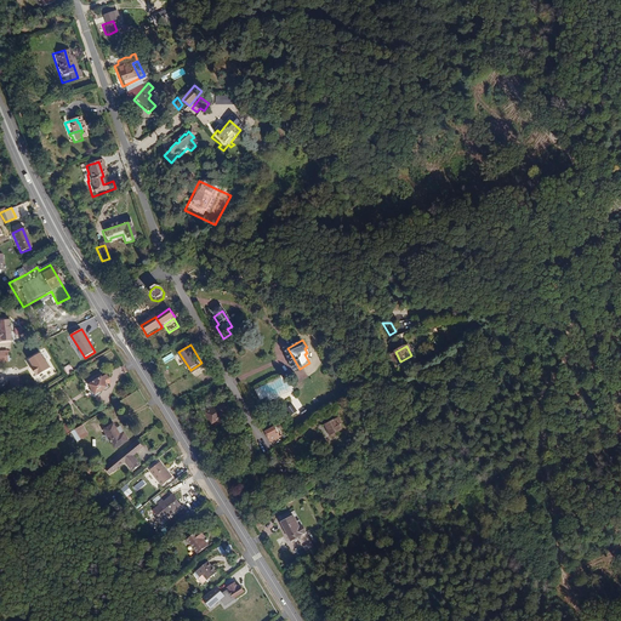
[(11,355),(11,351),(0,351),(0,360),(9,360),(9,355),(11,355)]
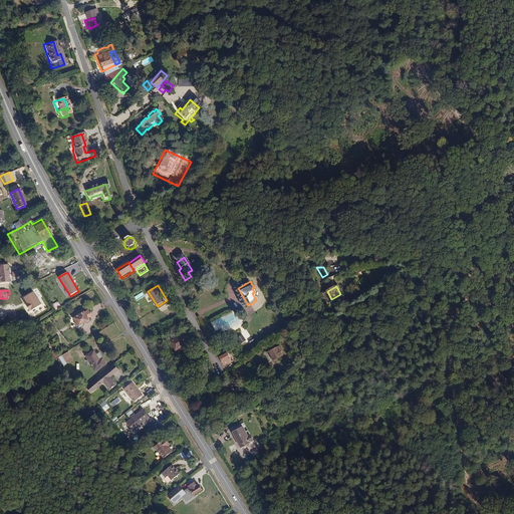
[(283,303),(292,298),(288,291),(279,296),(283,303)]
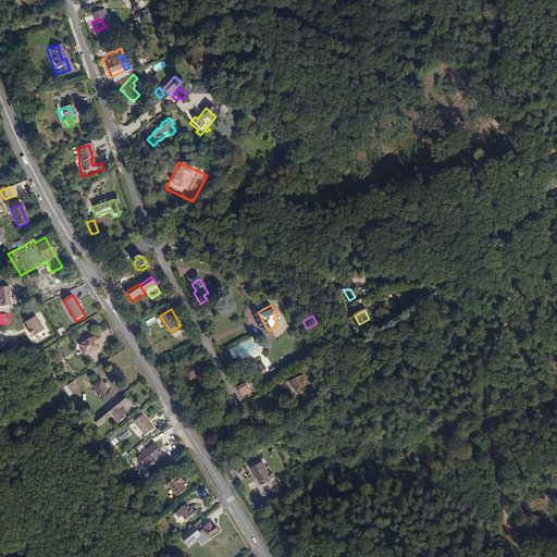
[(348,319),(353,329),(359,324),(355,316),(348,319)]
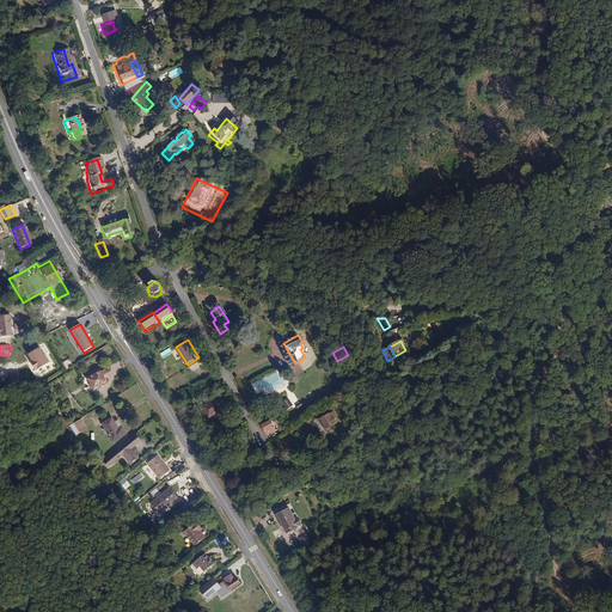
[(44,354),(41,348),(28,355),(32,362),(30,363),(35,372),(37,371),(50,363),(46,354),(44,354)]
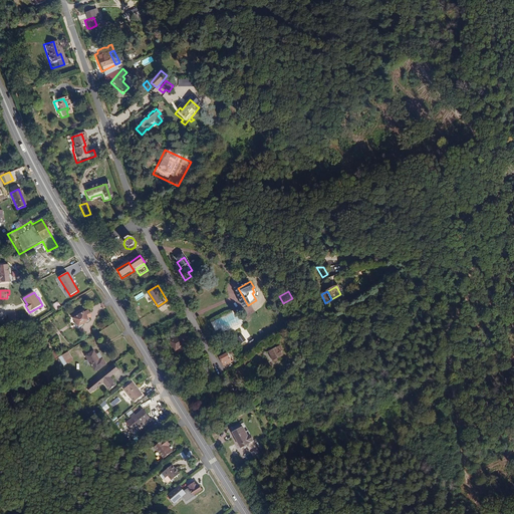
[(137,301),(145,296),(143,292),(134,296),(137,301)]
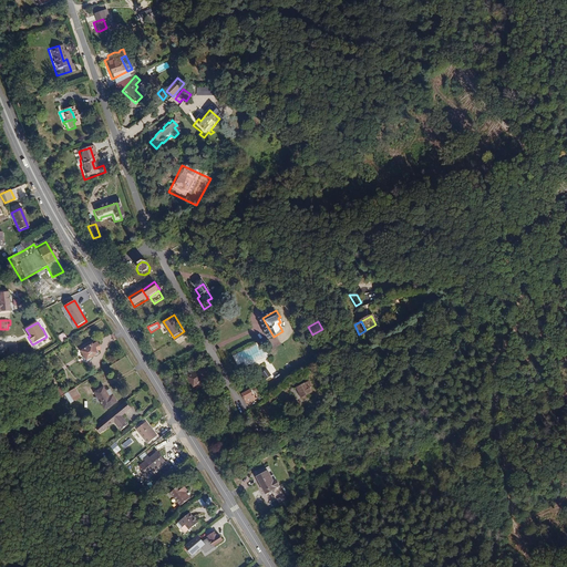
[(64,332),(58,336),(62,342),(68,339),(64,332)]
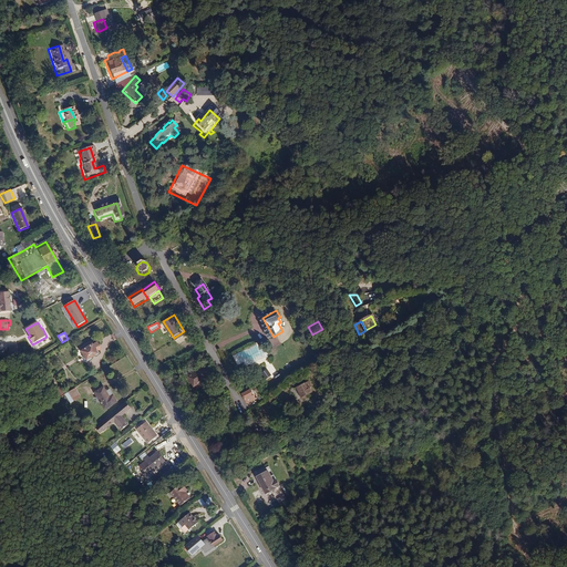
[(277,337),(269,340),(274,349),(281,344),(277,337)]
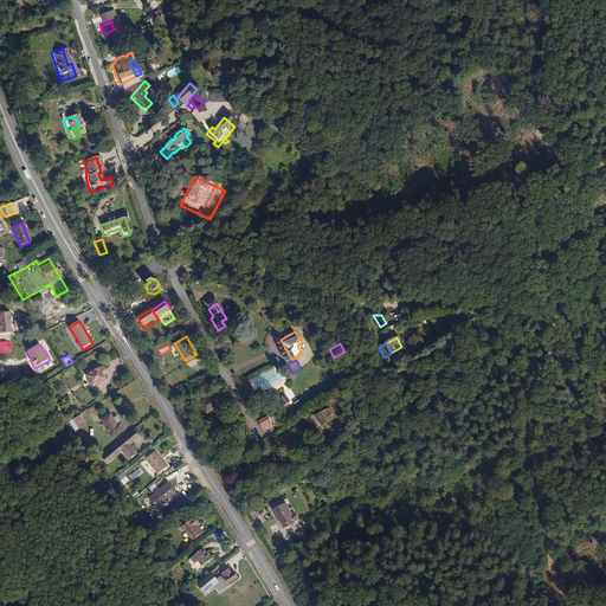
[(101,374),(105,372),(104,367),(98,371),(97,369),(85,376),(91,386),(103,379),(101,374)]
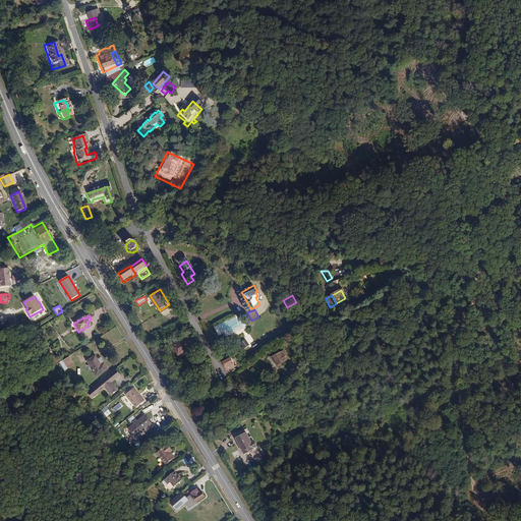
[(215,328),(219,337),(230,332),(226,323),(215,328)]
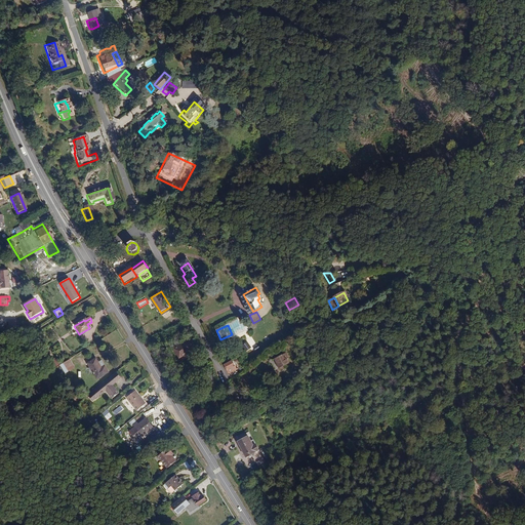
[(241,347),(245,353),(251,349),(248,342),(241,347)]
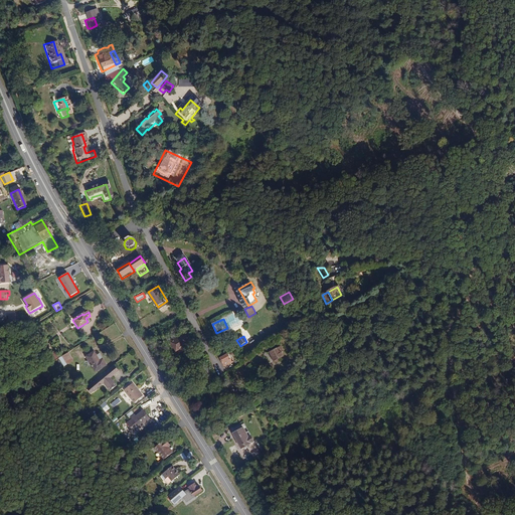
[(177,355),(190,347),(184,338),(171,347),(177,355)]
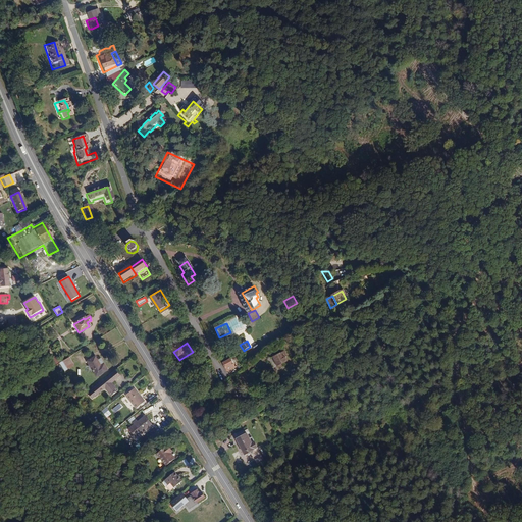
[(110,363),(106,356),(102,359),(98,353),(97,352),(93,355),(97,363),(91,367),(95,373),(110,363)]
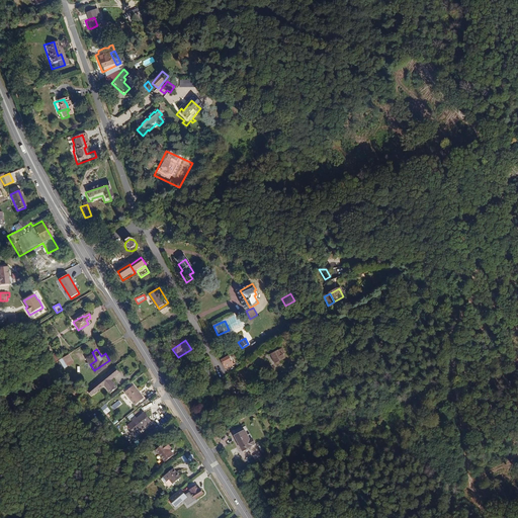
[(283,354),(285,352),(283,349),(271,355),(277,365),(282,362),(281,361),(285,358),(283,354)]
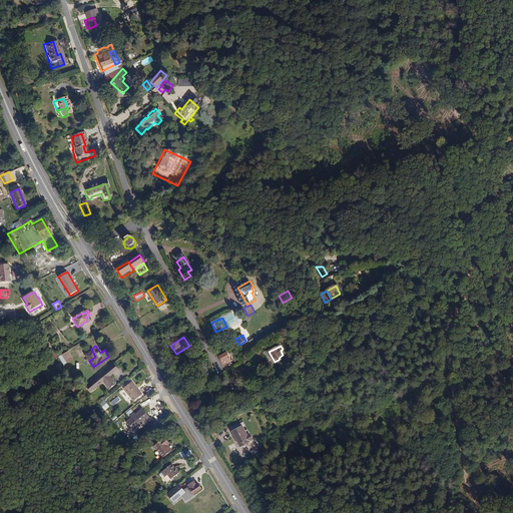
[(54,349),(51,352),(55,358),(59,355),(54,349)]
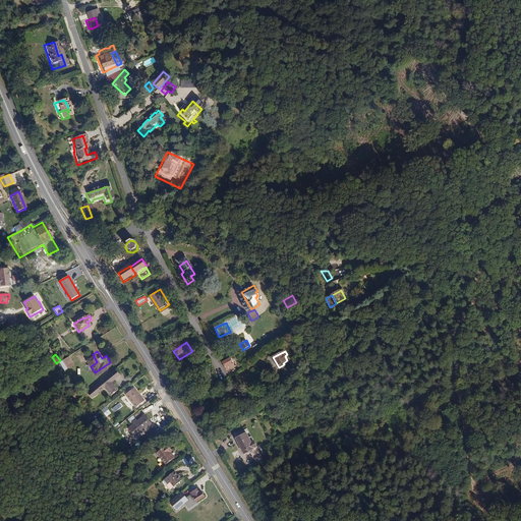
[(85,358),(91,366),(97,362),(93,354),(85,358)]
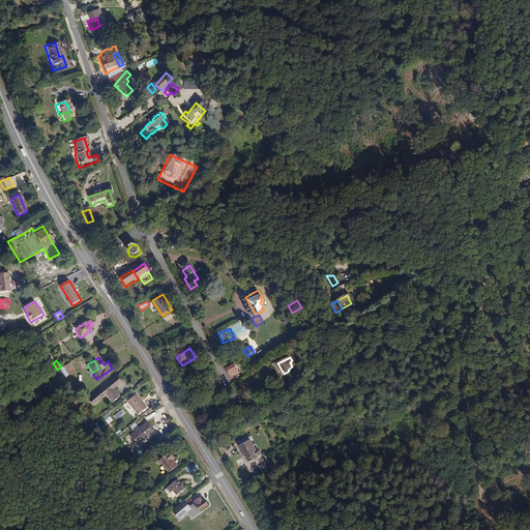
[(71,362),(61,367),(65,377),(76,372),(71,362)]
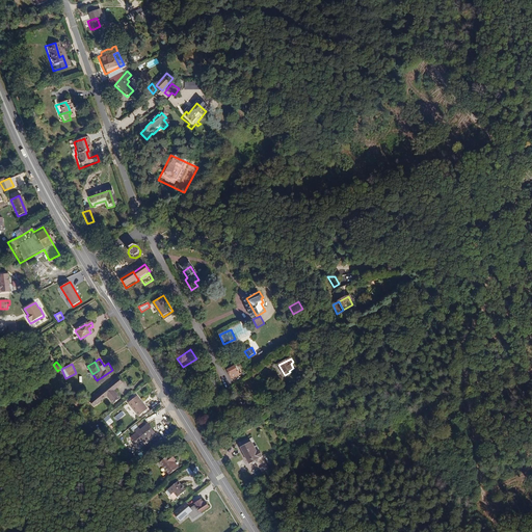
[(239,376),(234,368),(227,371),(232,380),(239,376)]
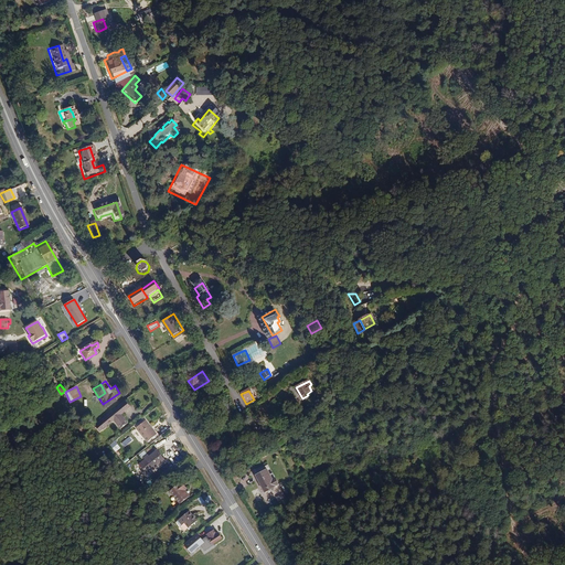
[(128,406),(124,401),(117,406),(121,412),(128,406)]
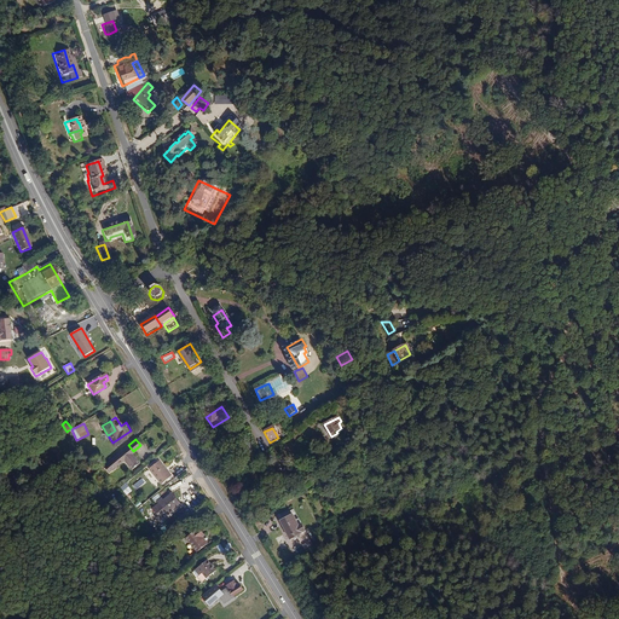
[(103,464),(108,470),(114,467),(113,466),(121,460),(129,470),(137,464),(129,455),(125,447),(103,464)]
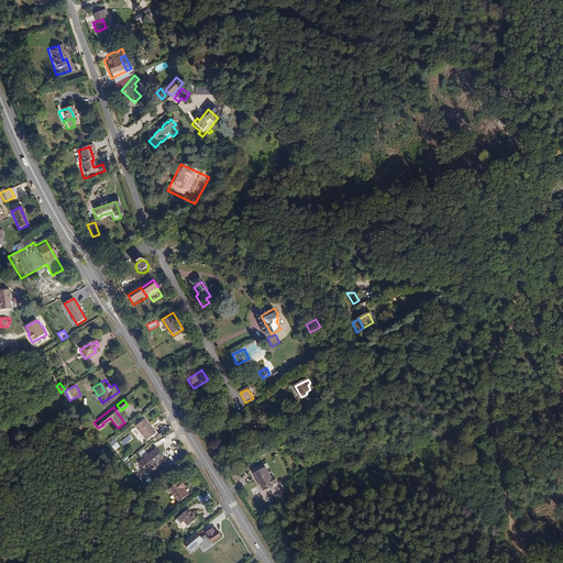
[(221,422),(230,416),(227,411),(217,417),(221,422)]
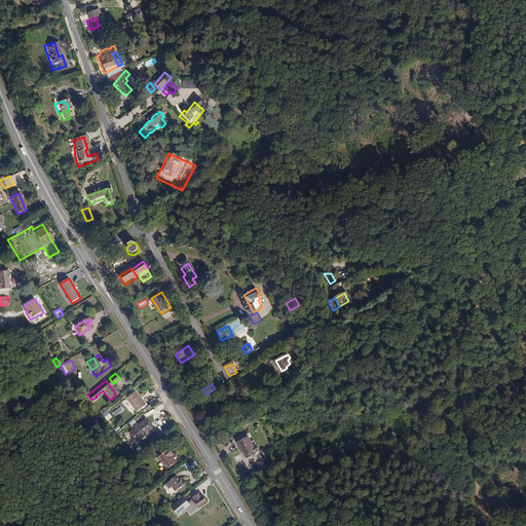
[(138,410),(147,404),(137,390),(127,397),(138,410)]
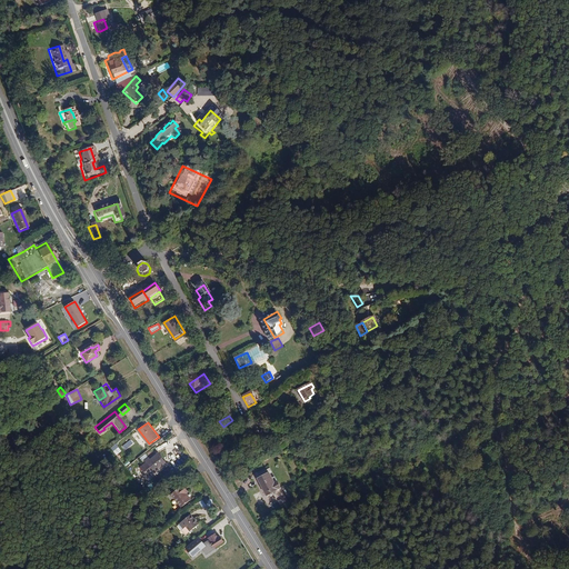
[(117,443),(110,447),(116,456),(122,451),(117,443)]
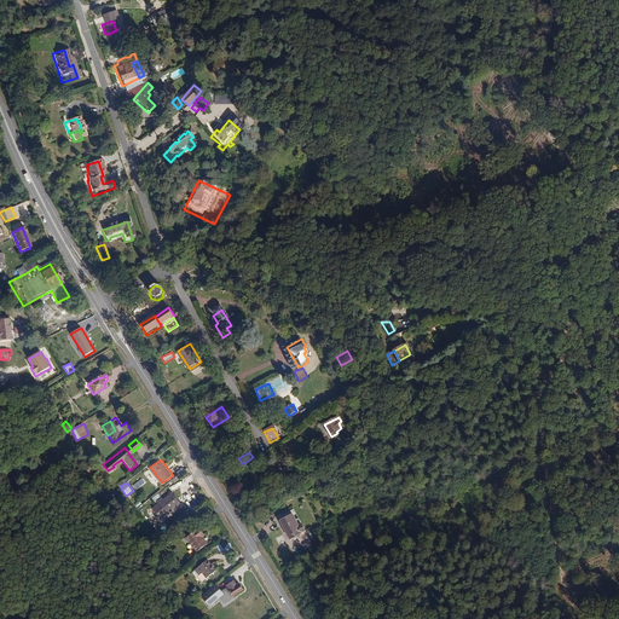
[(161,501),(156,495),(149,499),(152,503),(154,502),(155,503),(150,508),(156,518),(175,504),(169,495),(161,501)]
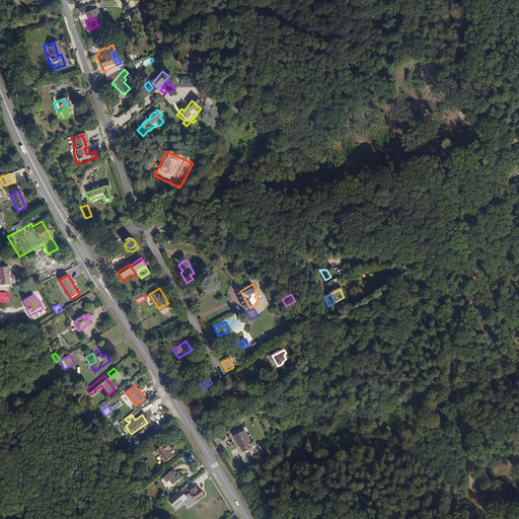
[(256,448),(248,433),(236,440),(244,454),(256,448)]
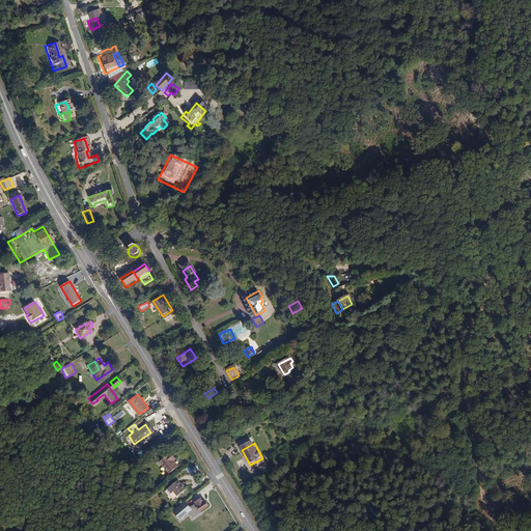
[(167,472),(177,465),(172,458),(174,456),(170,450),(158,459),(167,472)]
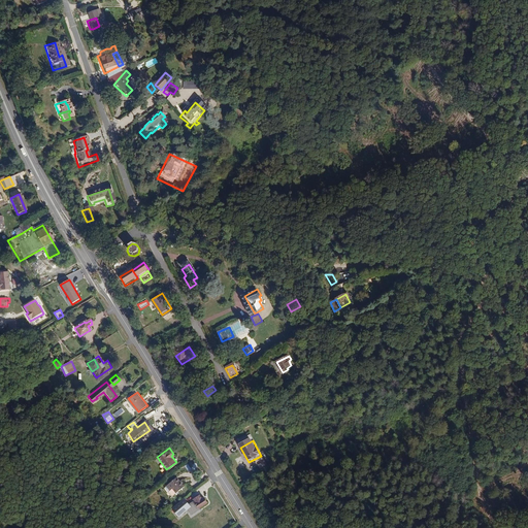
[(174,492),(183,486),(175,476),(165,485),(168,490),(171,488),(174,492)]
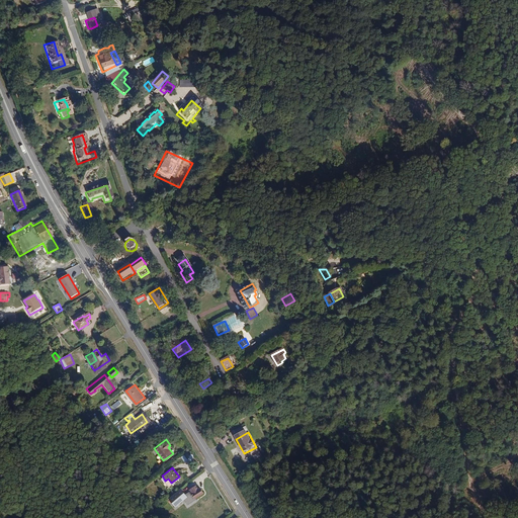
[(202,494),(198,488),(196,489),(195,488),(188,492),(194,500),(202,494)]
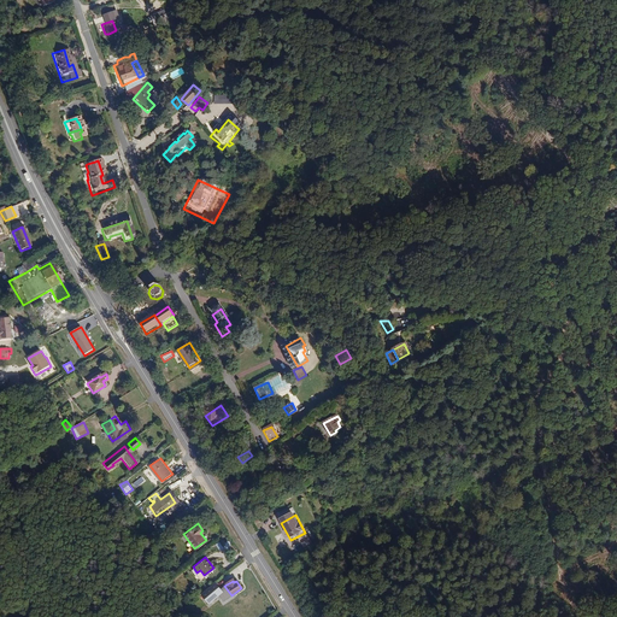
[(199,594),(206,605),(221,593),(213,583),(199,594)]
